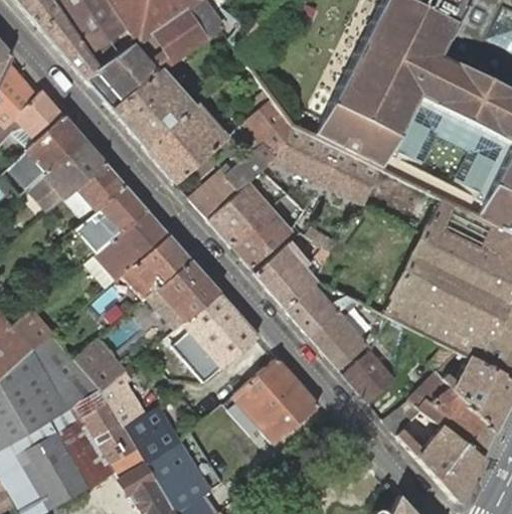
[(16,0),(39,27),(60,9),(54,0),(16,0)]
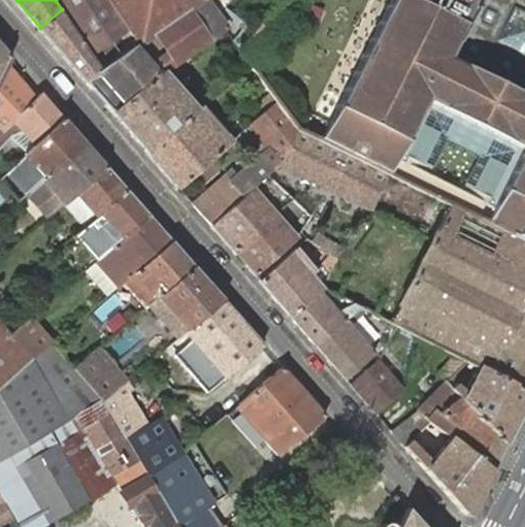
[(56,0),(62,9),(102,69),(141,42),(140,40),(113,0),(56,0)]
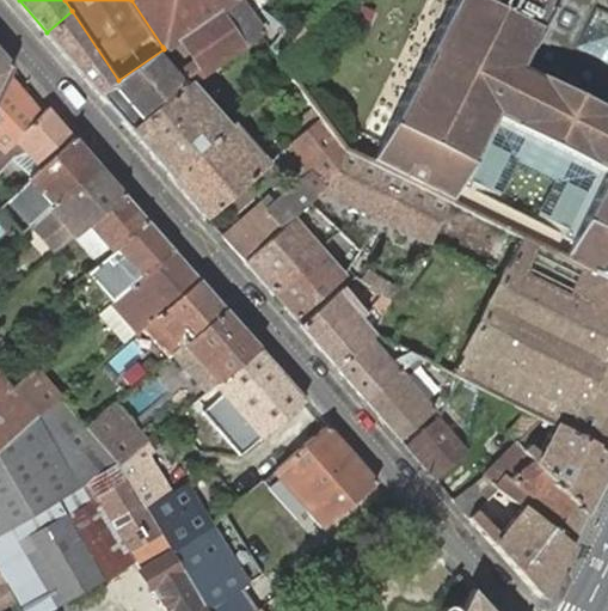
[(189,81),(263,34),(253,18),(239,0),(229,0),(163,47),(164,49),(118,80),(102,95),(131,129),(182,89),(184,86),(189,81)]
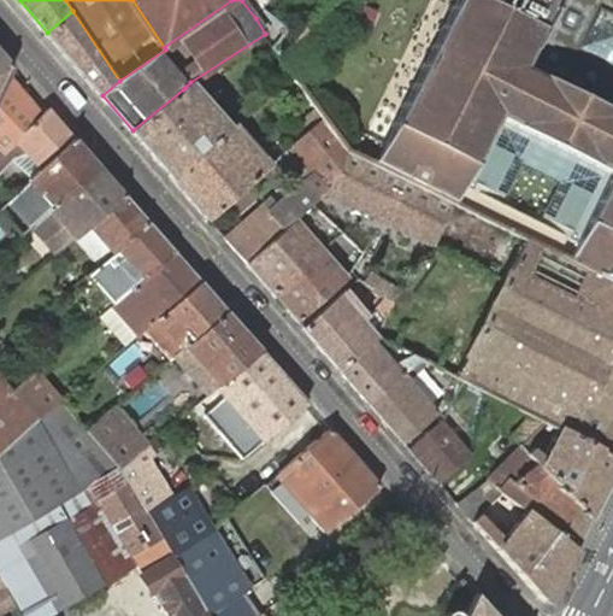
[(133,0),(164,47),(231,0),(133,0)]
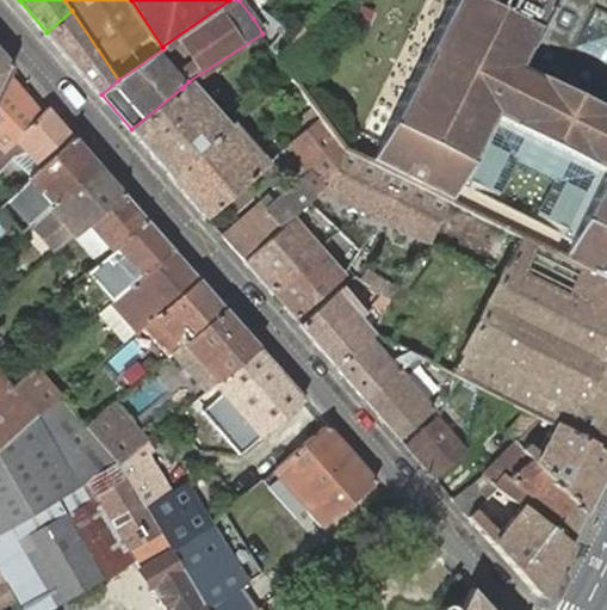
[(239,0),(253,18),(267,0),(239,0)]
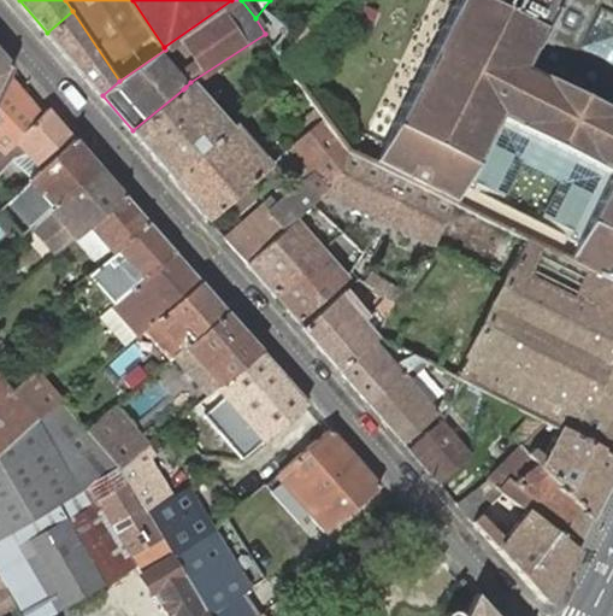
[(454,0),(375,162),(455,201),(526,236),(612,279),(612,0),(454,0)]
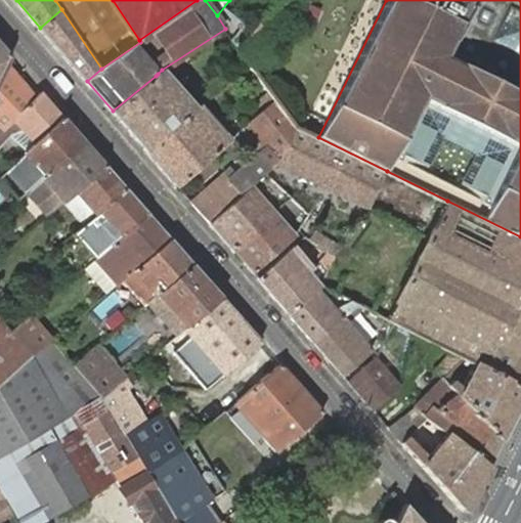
[(40,28),(87,81),(101,69),(61,9),(40,28)]
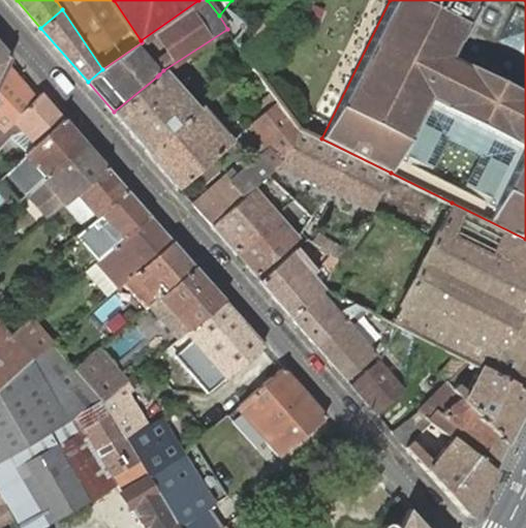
[(0,83),(9,64),(12,57),(0,42),(0,83)]
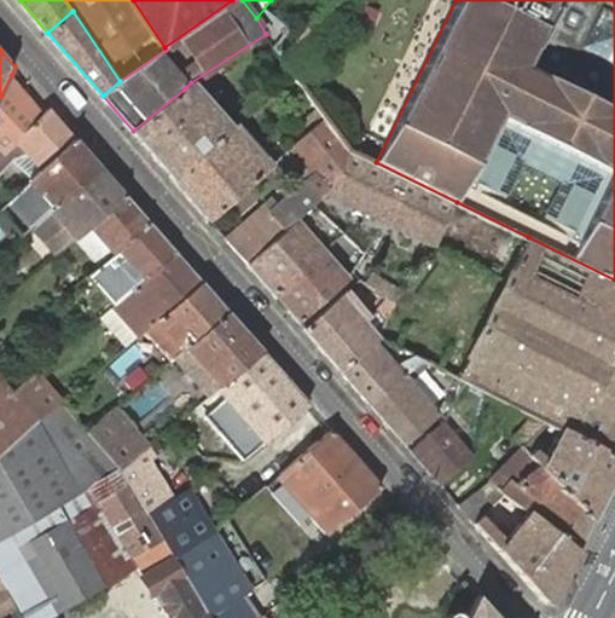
[(46,115),(11,75),(0,97),(0,177),(17,157),(27,155),(41,169),(76,137),(52,109),(46,115)]
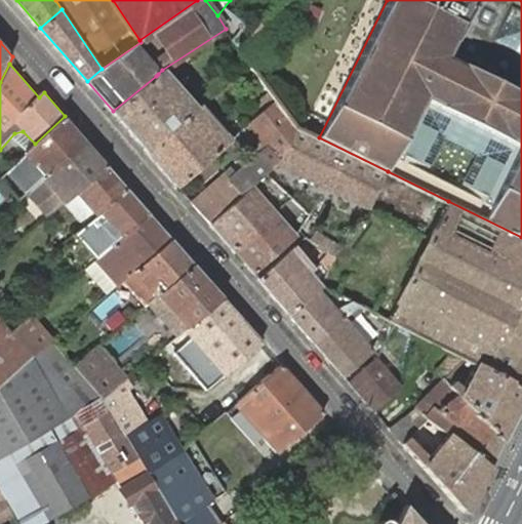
[(149,152),(197,110),(179,90),(175,93),(158,74),(156,76),(113,111),(149,152)]
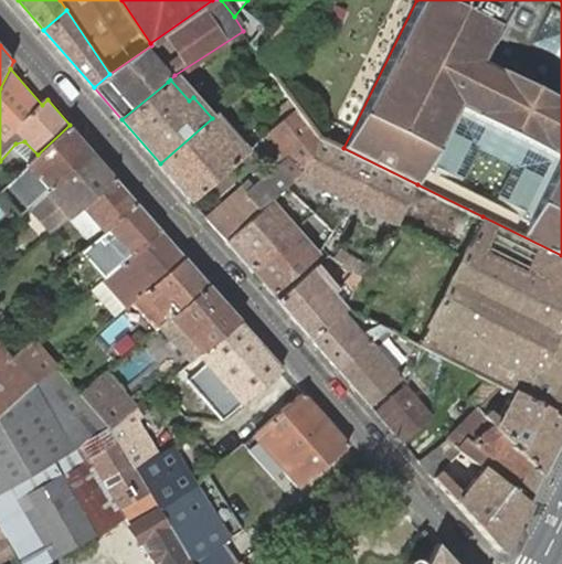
[(300,174),(320,137),(299,107),(269,132),(293,160),(276,174),(287,187),(300,174)]
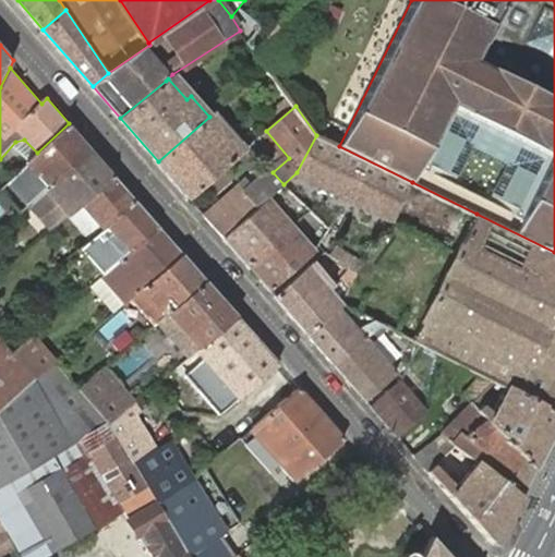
[(217,110),(209,117),(234,145),(242,140),(217,110)]
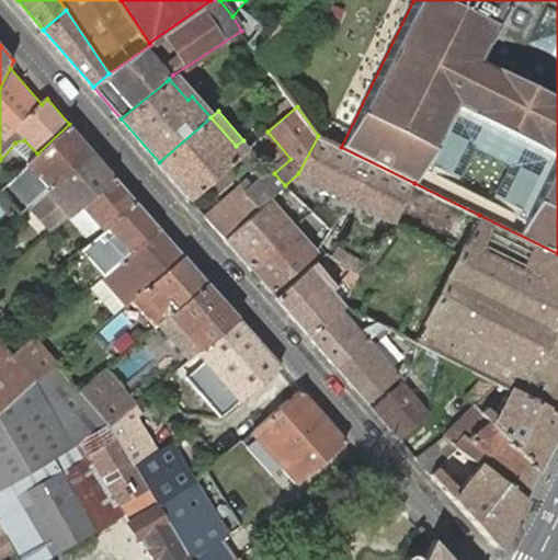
[(236,146),(211,117),(159,162),(192,200),(212,182),(224,171),(250,148),(243,140),(236,146)]
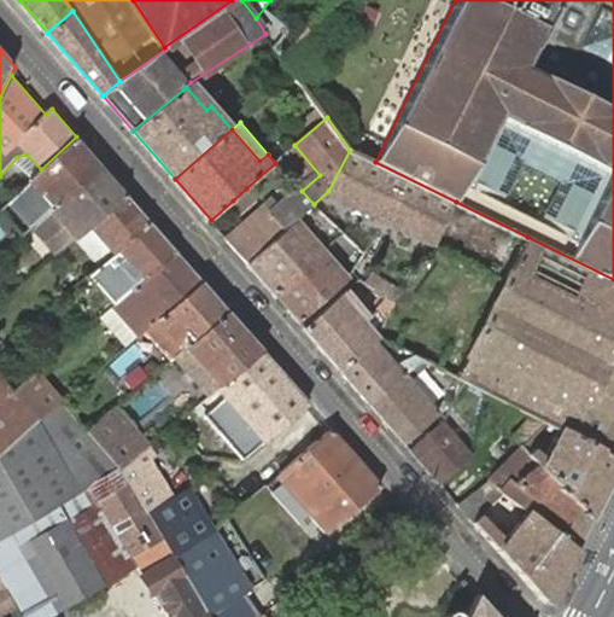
[(101,164),(76,137),(41,169),(24,185),(31,192),(39,186),(42,192),(45,190),(58,204),(101,164)]
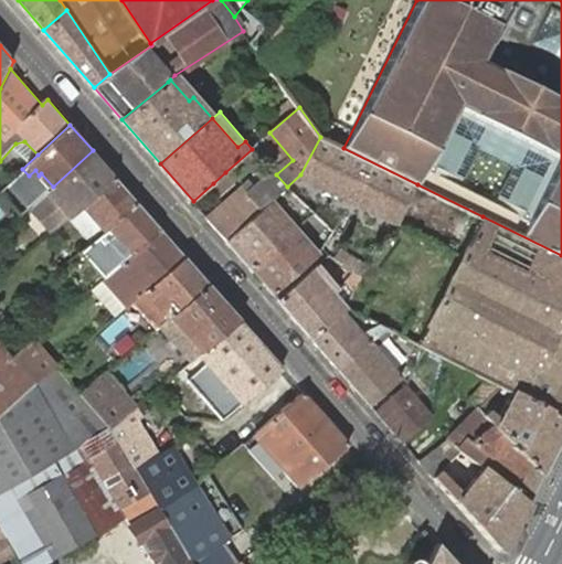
[(399,224),(417,184),(343,148),(320,137),(300,174),(399,224)]
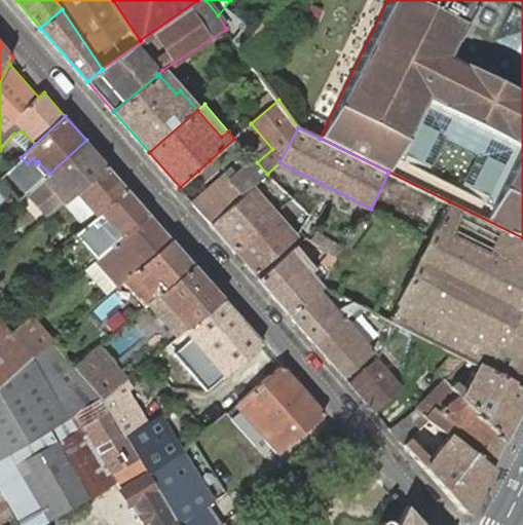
[(78,191),(108,165),(86,140),(49,174),(28,194),(47,217),(78,191)]
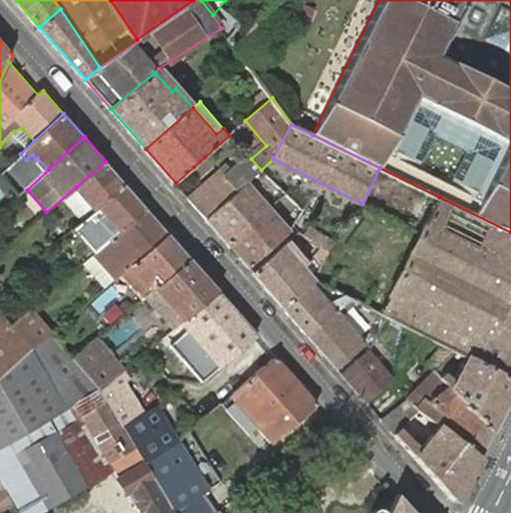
[(221,175),(236,192),(248,182),(261,170),(251,159),(258,152),(253,147),(221,175)]
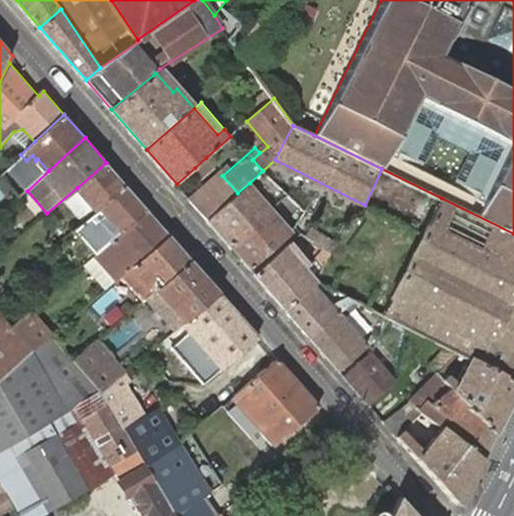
[(206,158),(195,168),(204,179),(215,168),(206,158)]
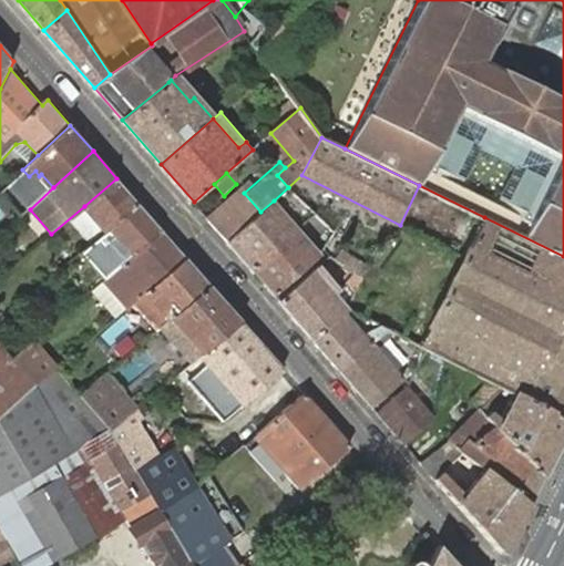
[(139,203),(116,178),(84,206),(106,232),(139,203)]
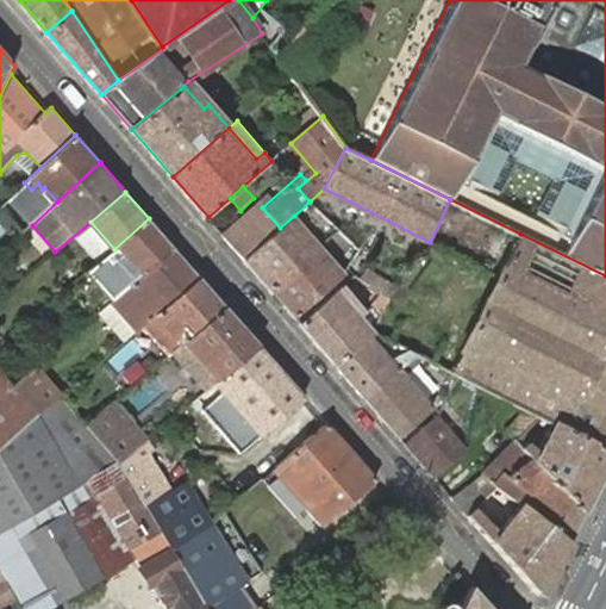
[(251,212),(272,235),(280,228),(262,207),(260,205),(251,212)]
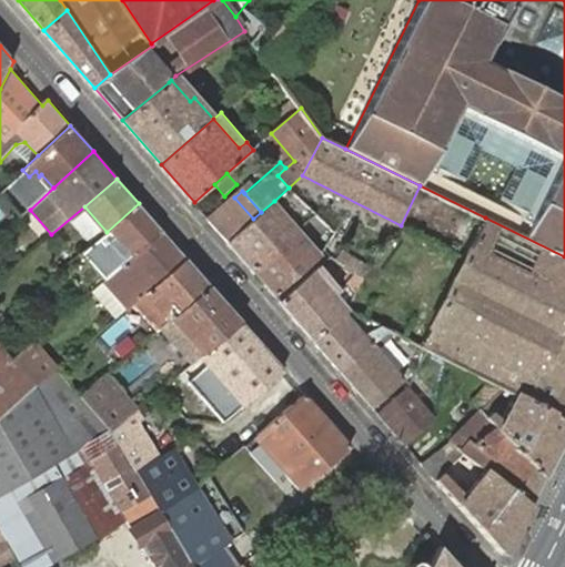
[(210,219),(229,241),(253,219),(234,198),(210,219)]
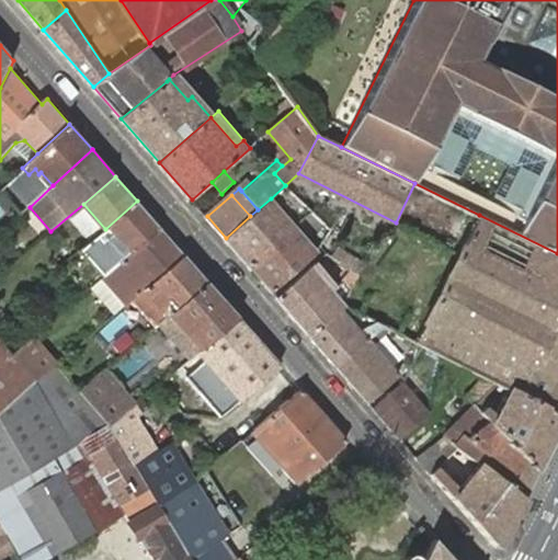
[(226,238),(250,265),(294,226),(271,198),(258,209),(250,216),(226,238)]
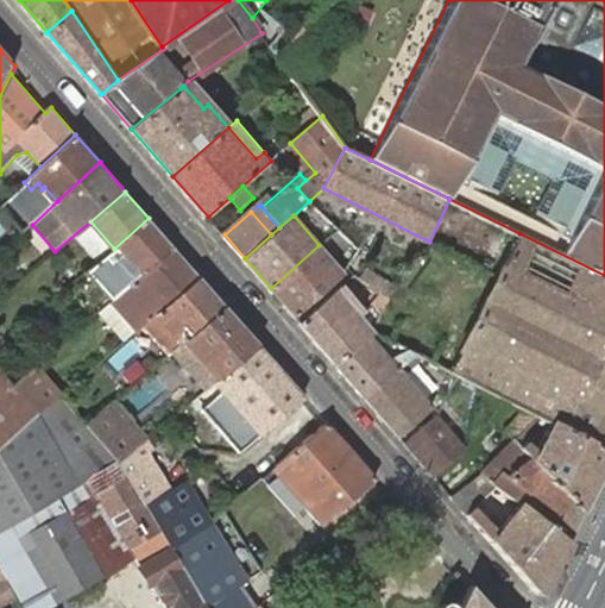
[(88,271),(112,301),(175,248),(149,218),(114,249),(88,271)]
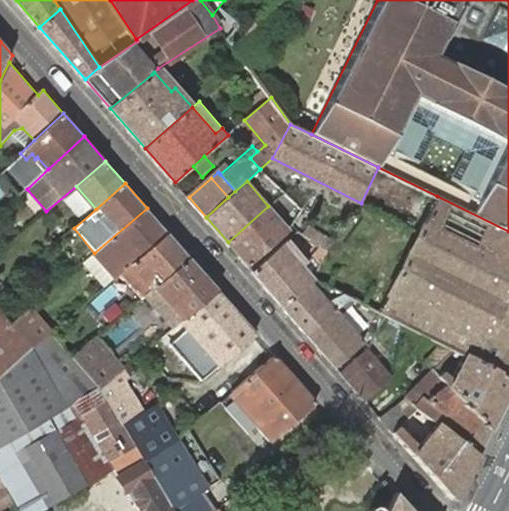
[(508,231),(437,196),(419,233),(380,310),(444,343),(455,349),(465,354),(508,376),(508,231)]
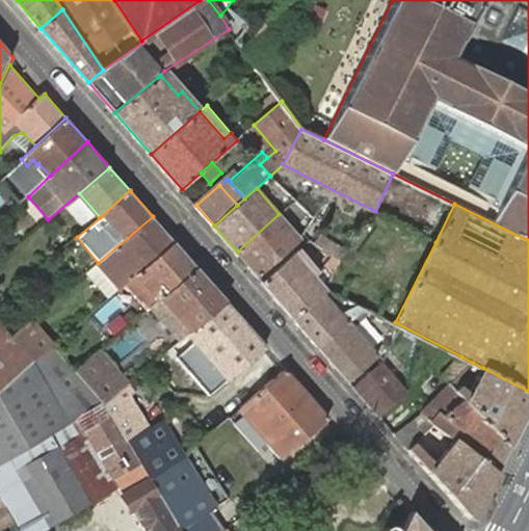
[(237,251),(259,276),(300,239),(279,214),(237,251)]
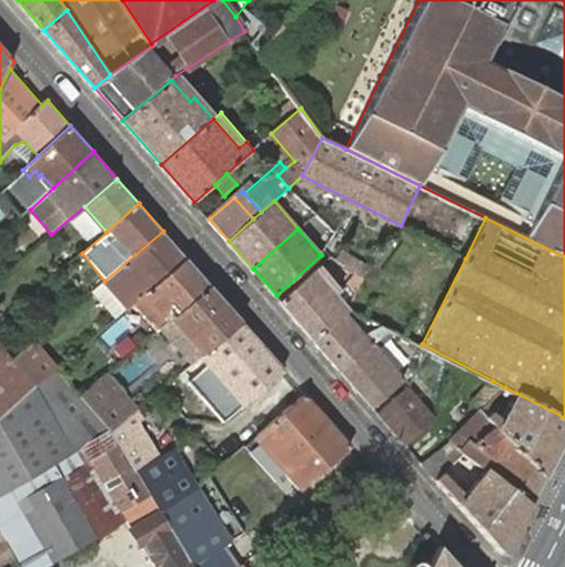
[(188,259),(163,231),(104,281),(129,307),(138,301),(149,292),(188,259)]
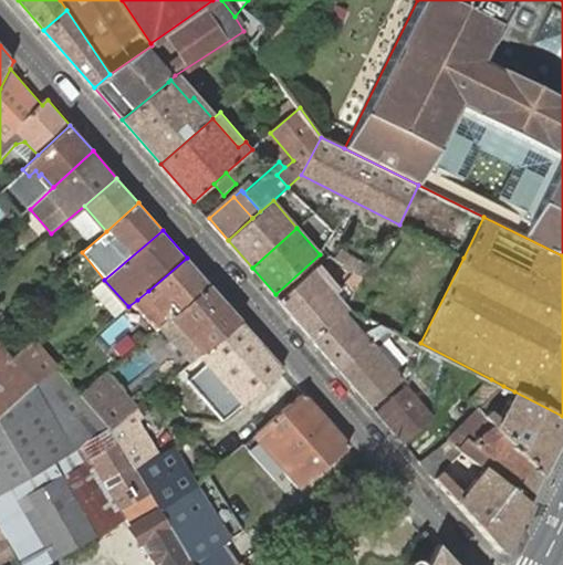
[(360,273),(364,275),(372,265),(345,249),(337,260),(360,273)]
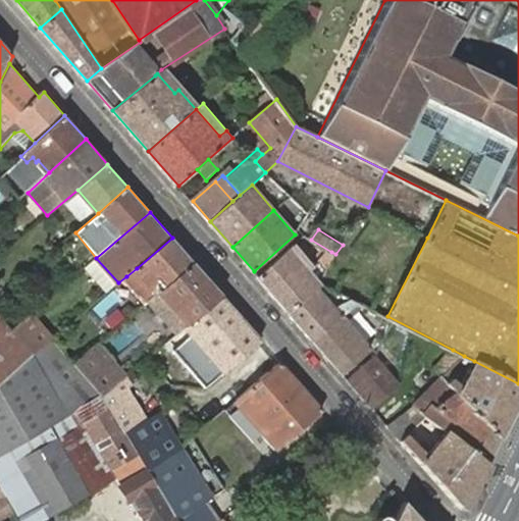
[(290,312),(319,285),(322,283),(311,270),(315,267),(300,249),(311,240),(305,236),(259,277),(290,312)]
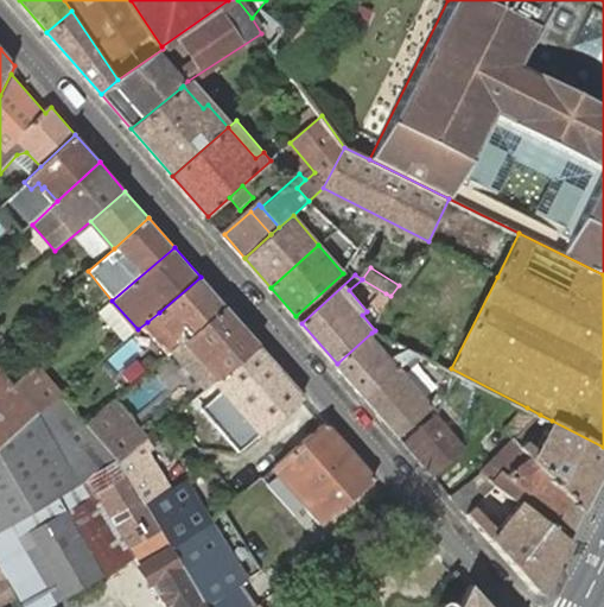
[(226,305),(201,277),(159,313),(147,322),(172,351),(173,351),(184,341),(185,340),(226,305)]
